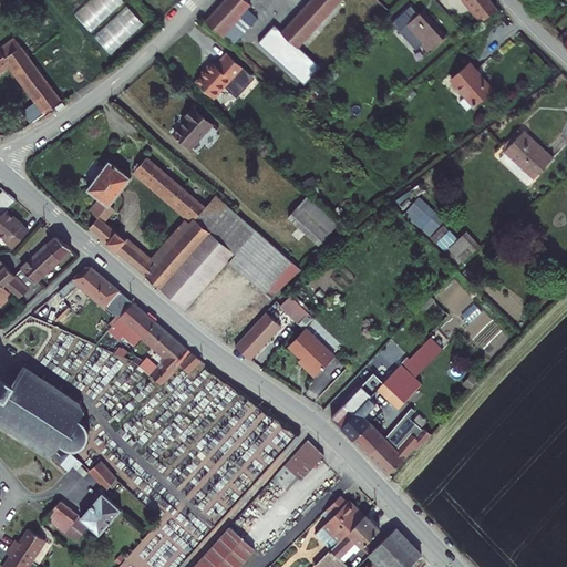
[(222,0),(203,21),(227,43),(233,37),(226,31),(235,20),(244,28),(254,17),(245,9),(250,4),(245,0),(222,0)]
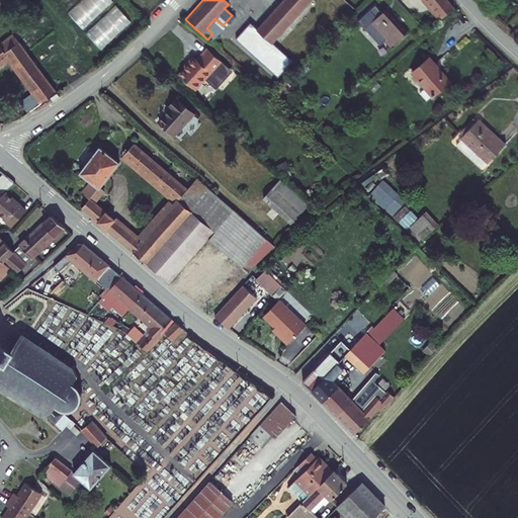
[(245,28),(266,48),(269,45),(310,0),(282,0),(255,31),(248,24),(245,28)]
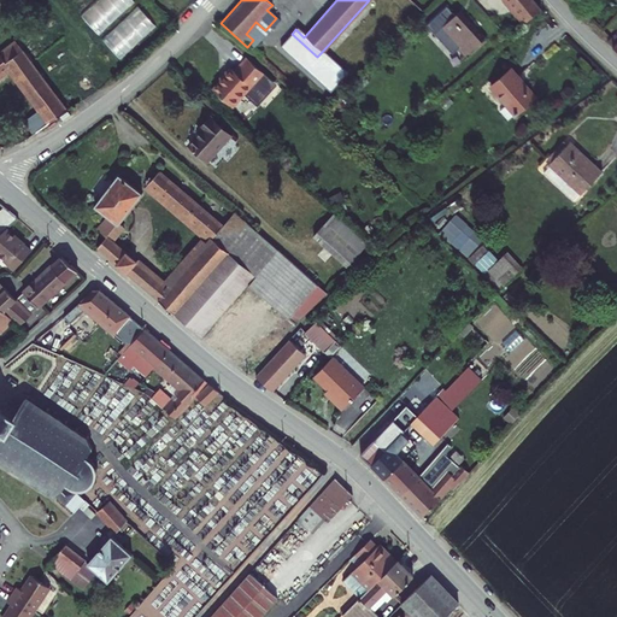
[(533,0),(504,0),(524,24),(541,10),(533,0)]
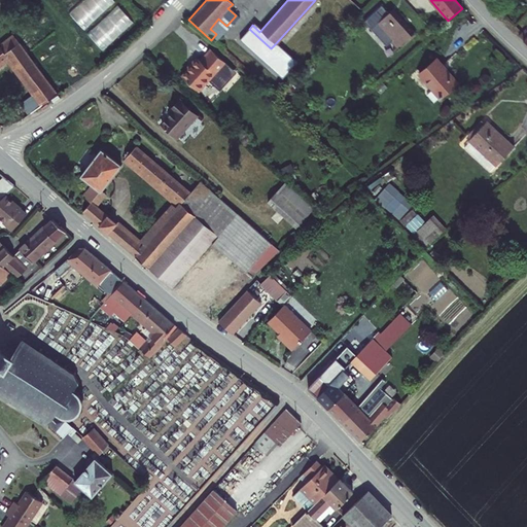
[(387,46),(394,40),(379,23),(381,22),(389,13),(383,6),(364,22),(387,46)]
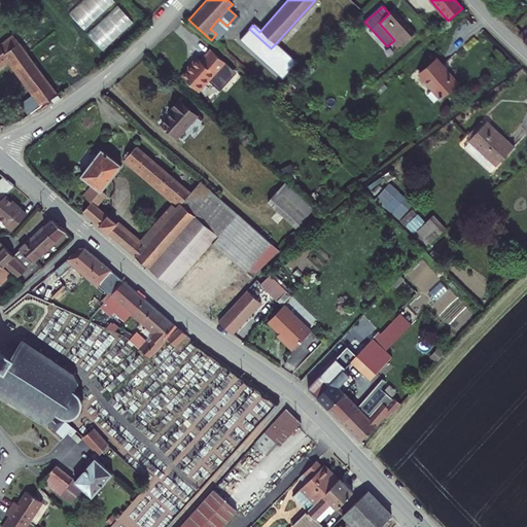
[(381,22),(379,23),(394,40),(399,46),(401,45),(415,33),(393,9),(389,13),(381,22)]
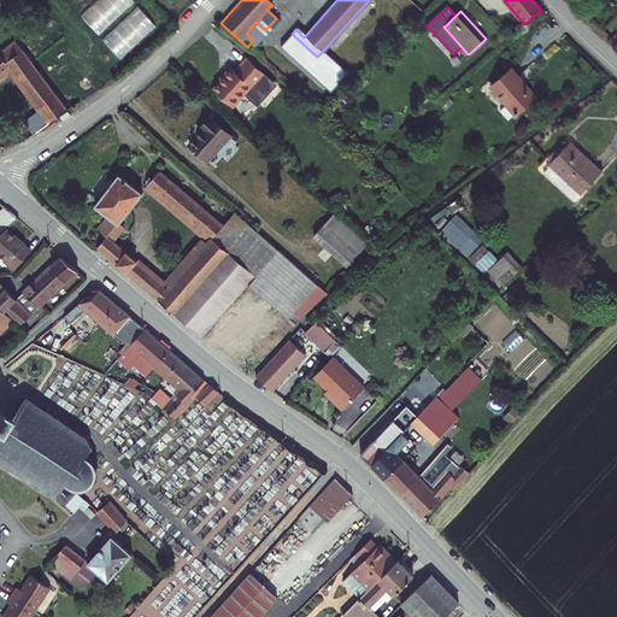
[(616,27),(601,45),(616,59),(616,27)]
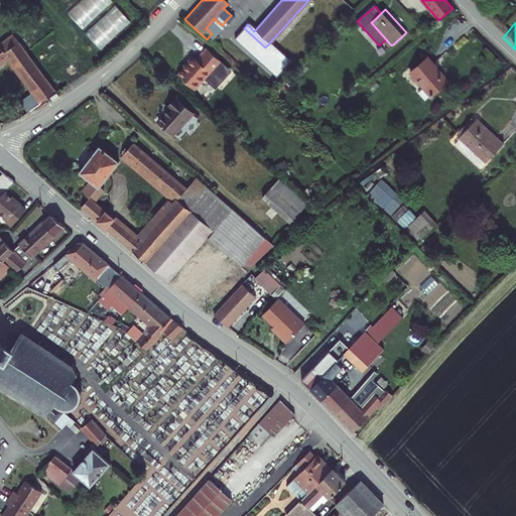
[(265,47),(244,28),(232,40),(274,79),(289,62),(268,44),(265,47)]
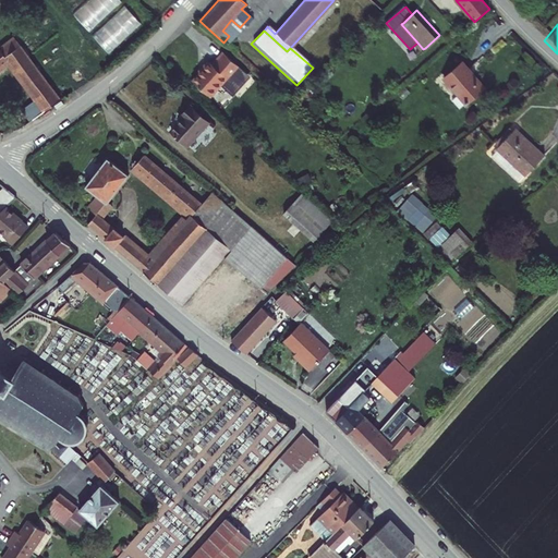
[(14,41),(23,52),(36,43),(27,32),(14,41)]
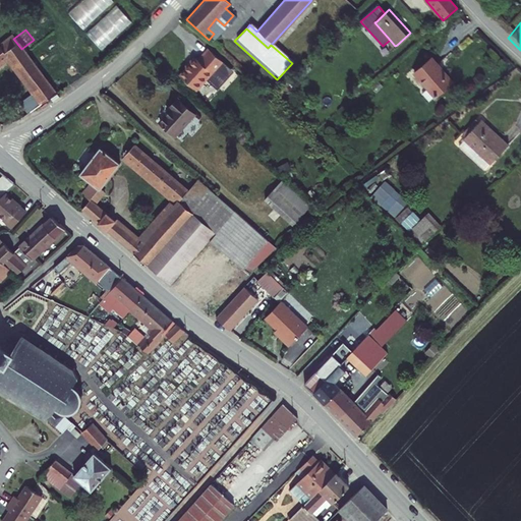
[(24,102),(32,113),(57,95),(21,49),(13,39),(0,48),(0,64),(7,59),(35,95),(24,102)]
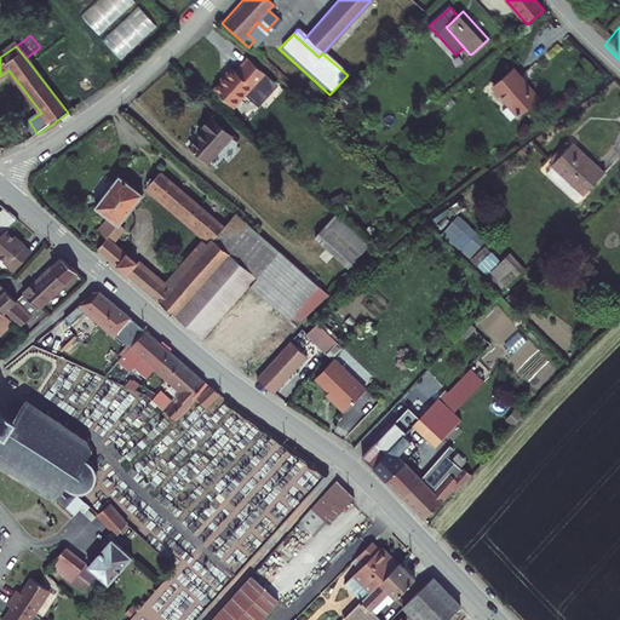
[(217,78),(207,89),(227,105),(247,84),(262,98),(275,85),(245,56),(231,69),(230,68),(219,80),(217,78)]
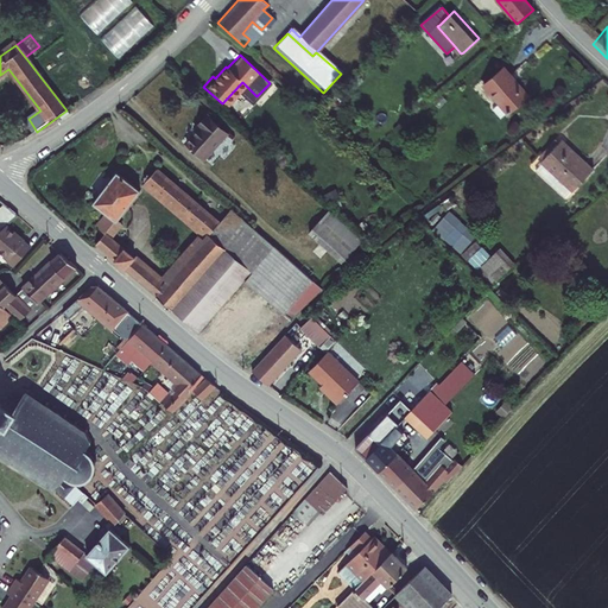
[(505,67),(485,84),(500,102),(494,108),(504,118),(530,95),(505,67)]
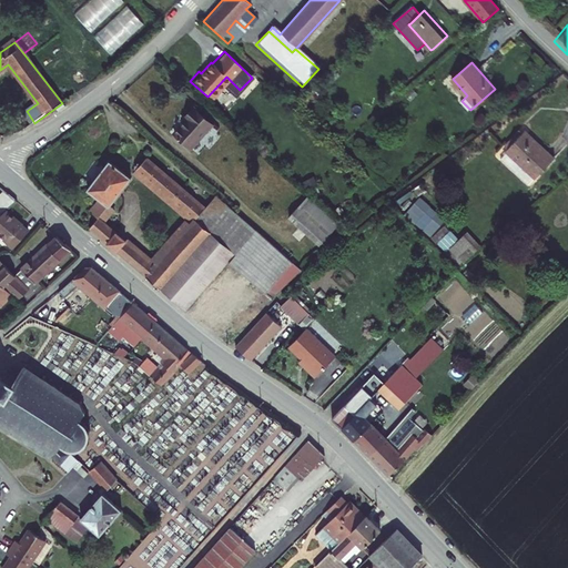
[(535,179),(555,159),(525,130),(499,158),(515,171),(520,164),(535,179)]
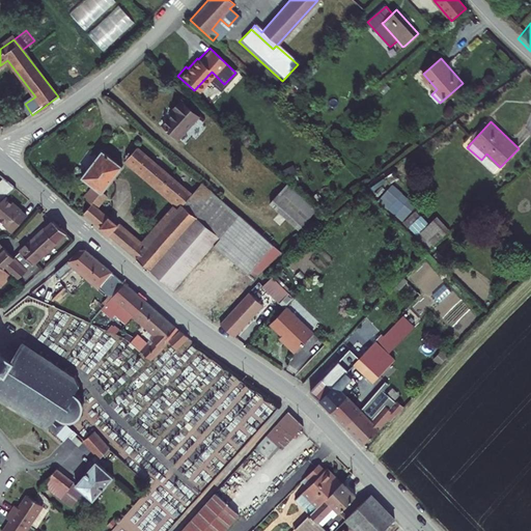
[(132,145),(122,159),(177,204),(188,192),(132,145)]
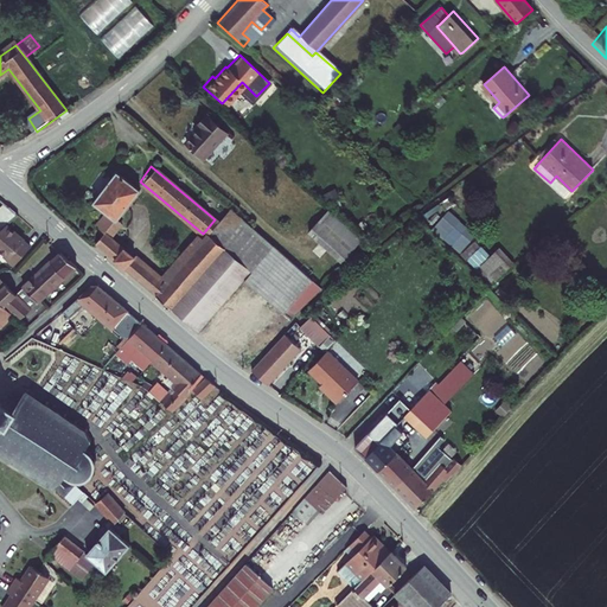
[(113,172),(89,204),(101,213),(91,225),(100,232),(134,189),(113,172)]
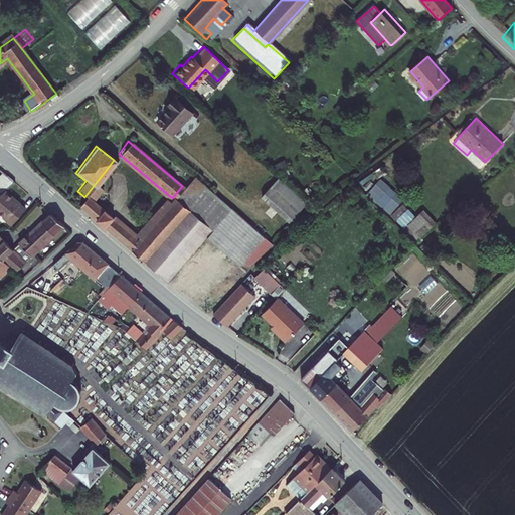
[(472,149),(467,155),(480,167),(485,162),(472,149)]
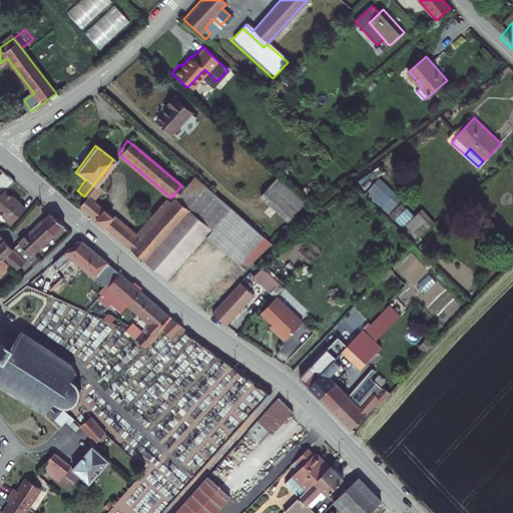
[(181,185),(171,197),(184,207),(207,225),(212,230),(228,209),(190,175),(181,185)]
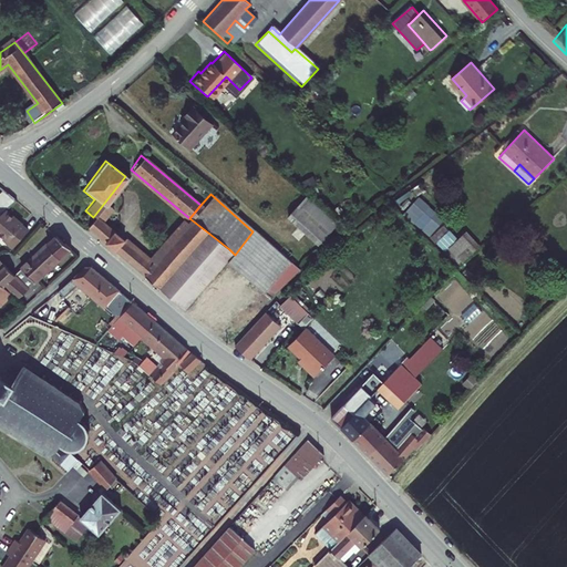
[(0,203),(0,216),(1,216),(12,207),(4,199),(0,203)]
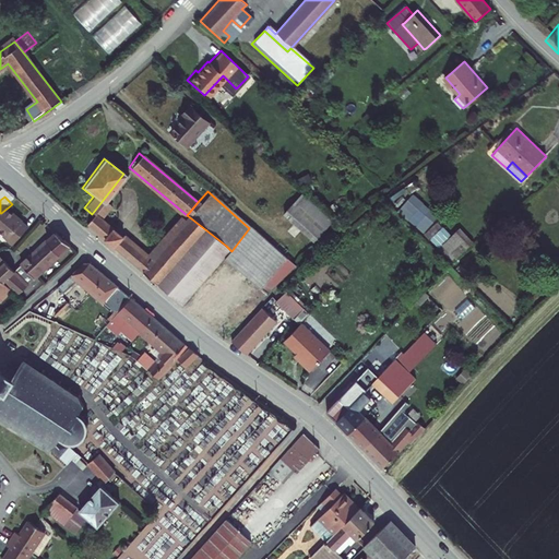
[(302,197),(284,217),(314,245),(333,225),(302,197)]
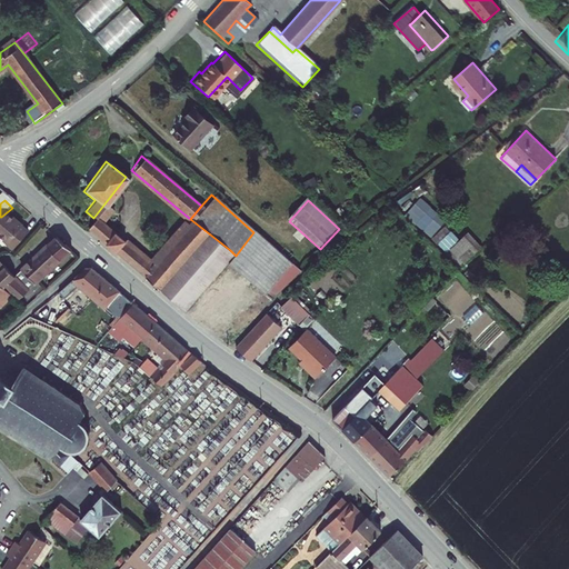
[(432,202),(417,218),(431,232),(447,217),(432,202)]
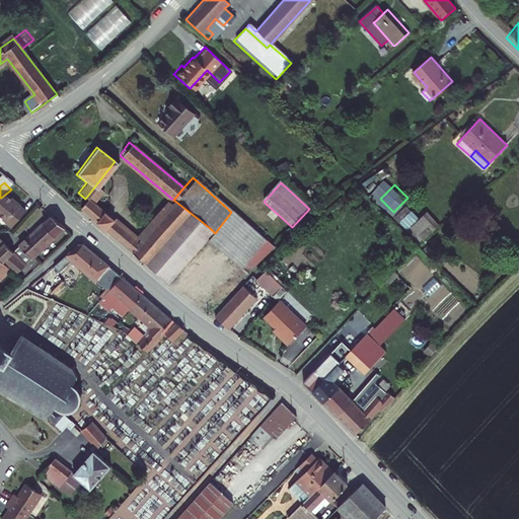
[(0,198),(0,223),(2,225),(1,227),(7,232),(22,216),(1,198),(0,198)]
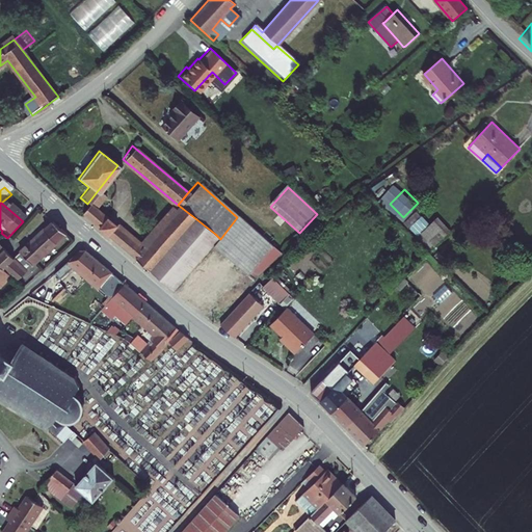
[(87,204),(79,214),(147,271),(191,215),(178,205),(143,249),(87,204)]
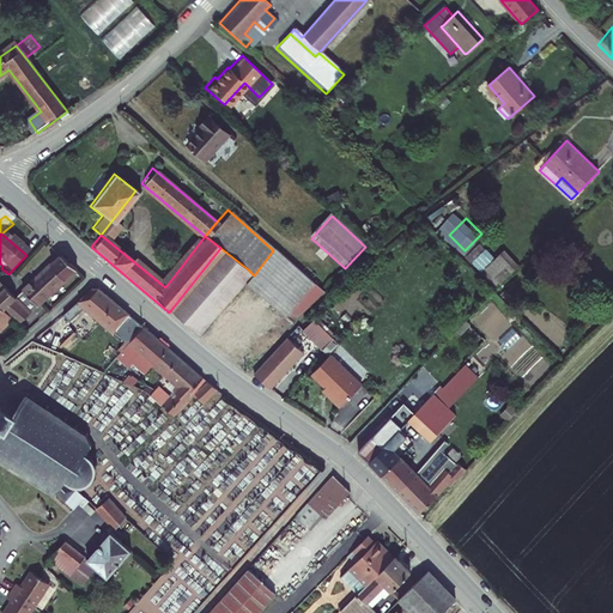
[(248,269),(220,248),(169,313),(195,334),(240,279),(248,269)]
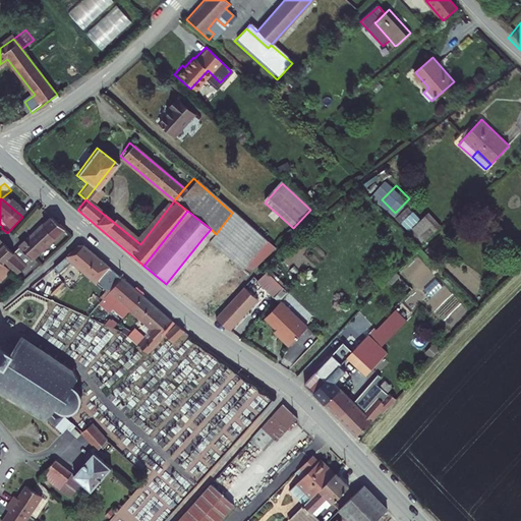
[(411,211),(403,220),(423,240),(440,225),(426,212),(418,219),(411,211)]
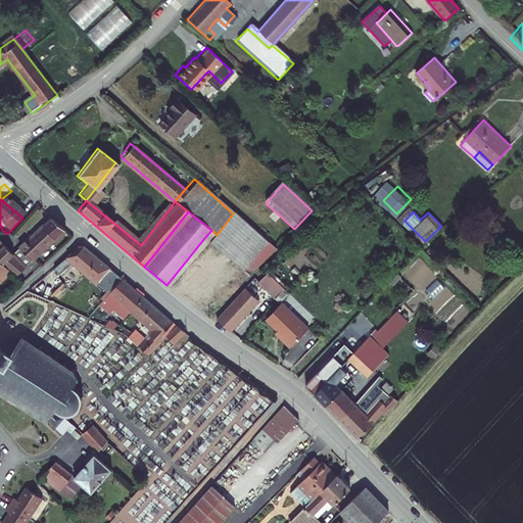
[(211,230),(204,238),(246,277),(274,249),(233,214),(217,235),(211,230)]
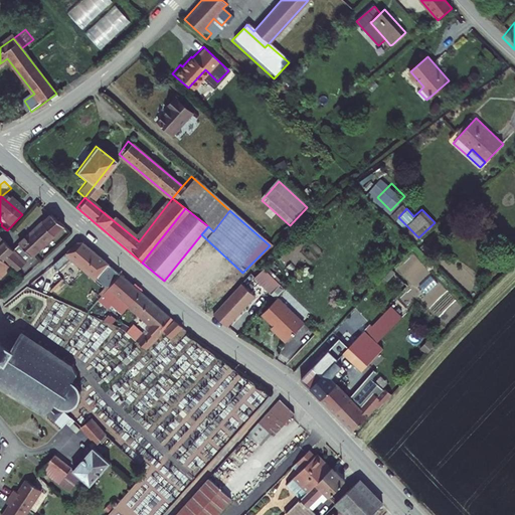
[(0,261),(9,270),(13,275),(60,230),(47,218),(10,253),(0,243),(0,261)]
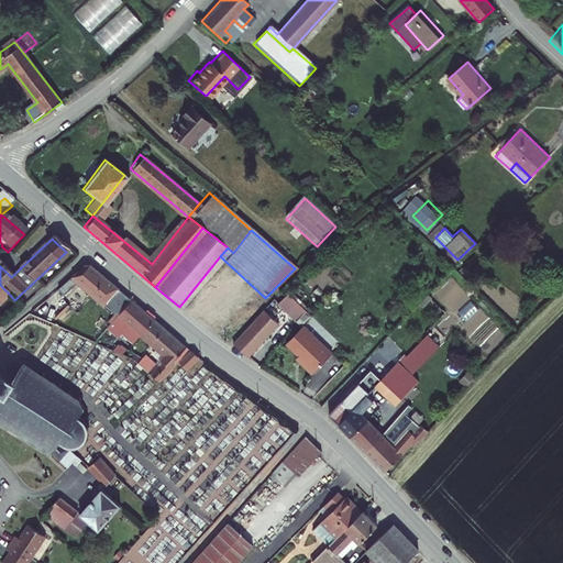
[(79,265),(55,288),(61,294),(75,282),(101,304),(105,301),(110,306),(121,294),(88,265),(79,265)]
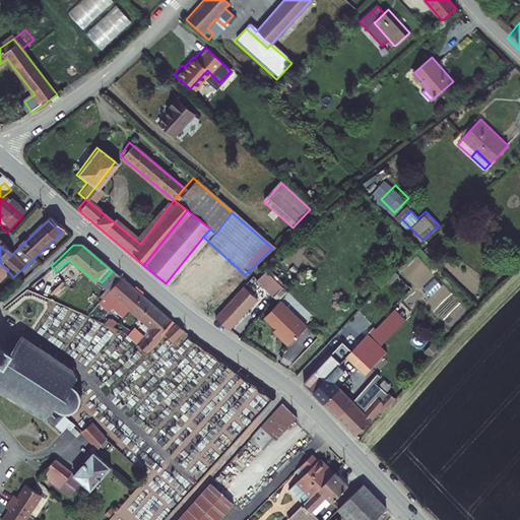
[(0,276),(2,279),(9,272),(0,263),(0,276)]
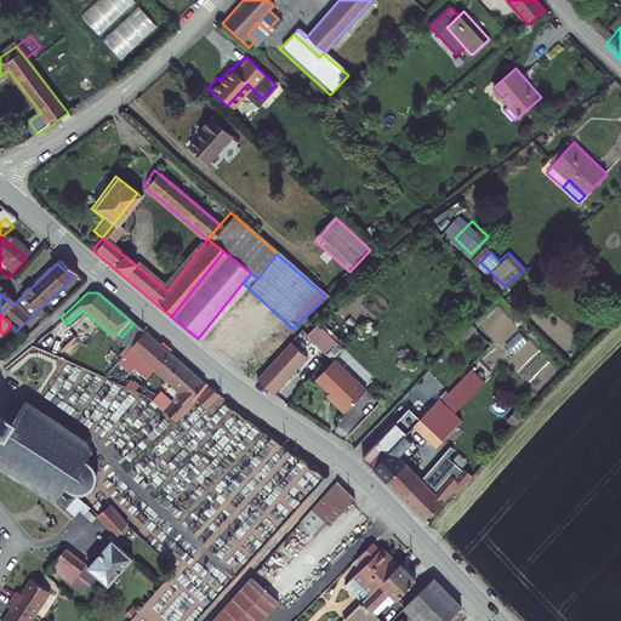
[(313,340),(324,329),(319,324),(308,335),(313,340)]
